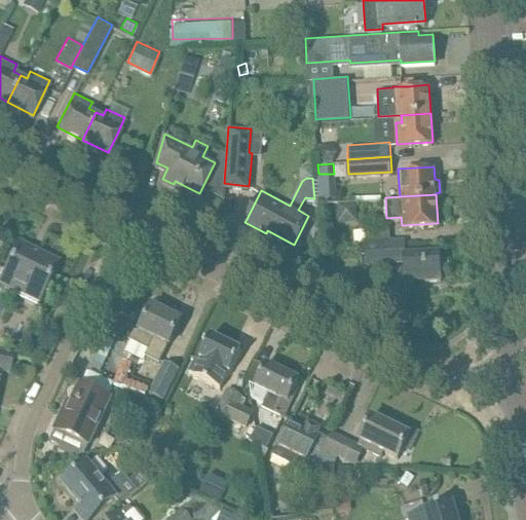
[(390,237),(388,222),(364,223),(365,238),(390,237)]
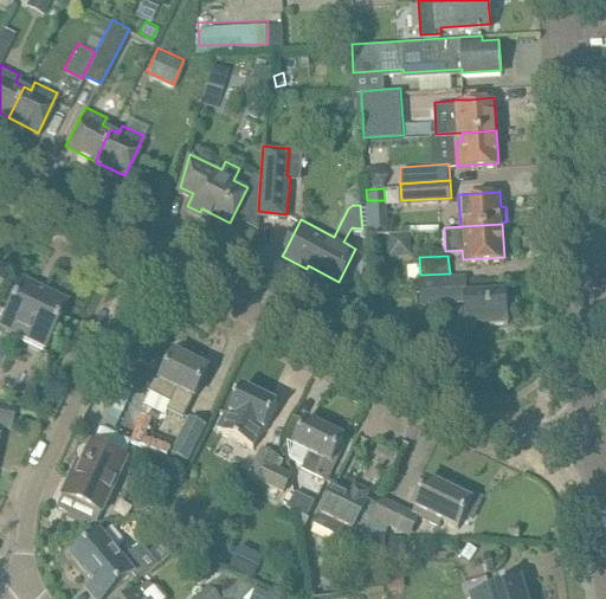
[(465,274),(450,274),(420,275),(421,301),(465,298),(465,307),(463,307),(446,336),(464,346),(477,321),(508,320),(505,288),(466,290),(465,274)]
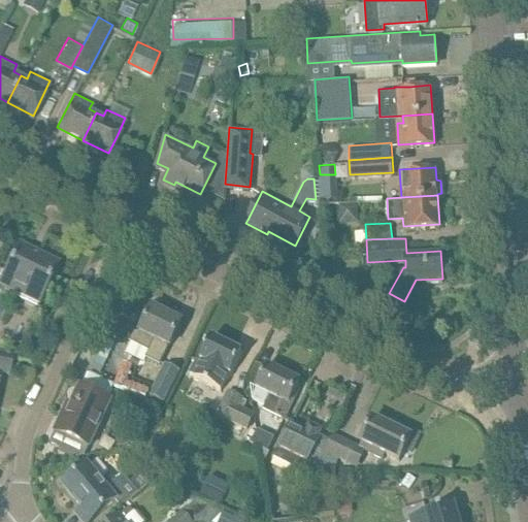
[(58,259),(19,239),(4,268),(0,266),(0,281),(37,299),(58,259)]
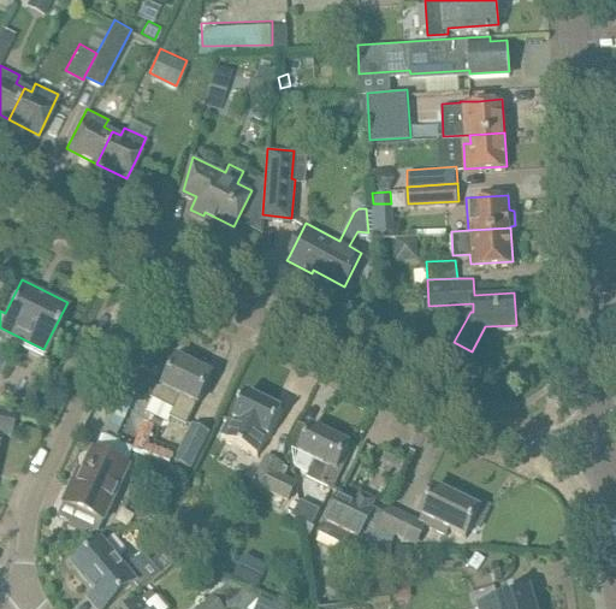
[(389,325),(381,341),(391,346),(401,341),(404,332),(389,325)]
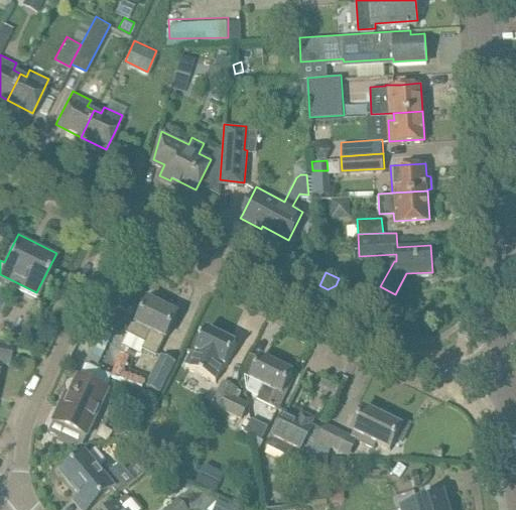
[(177,311),(148,297),(137,320),(132,317),(127,328),(128,329),(122,341),(153,356),(165,333),(167,333),(177,311)]
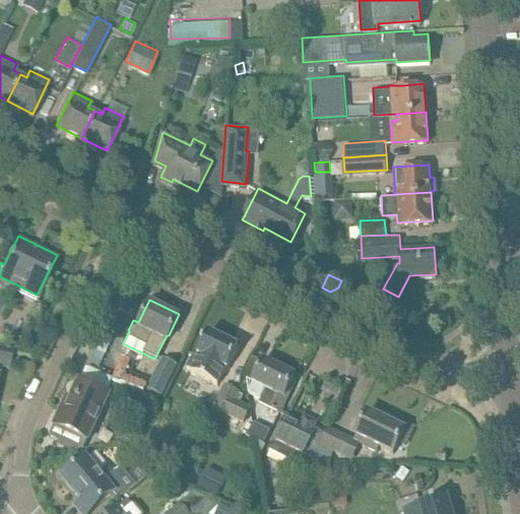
[(194,349),(187,364),(192,367),(191,369),(217,381),(225,365),(228,366),(238,343),(222,335),(223,332),(213,327),(211,330),(208,328),(197,351),(194,349)]
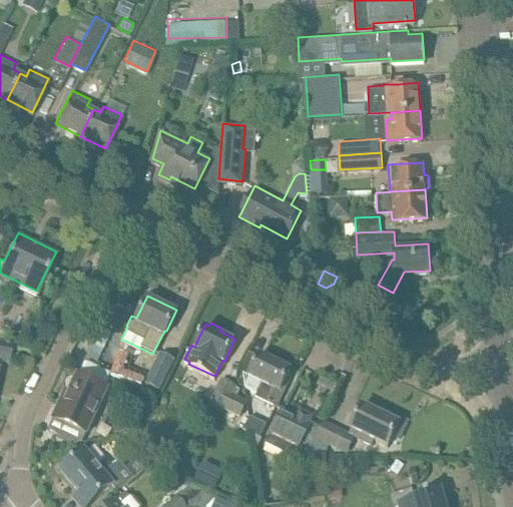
[(5,356),(12,341),(0,339),(0,357),(8,359),(9,357),(5,356)]
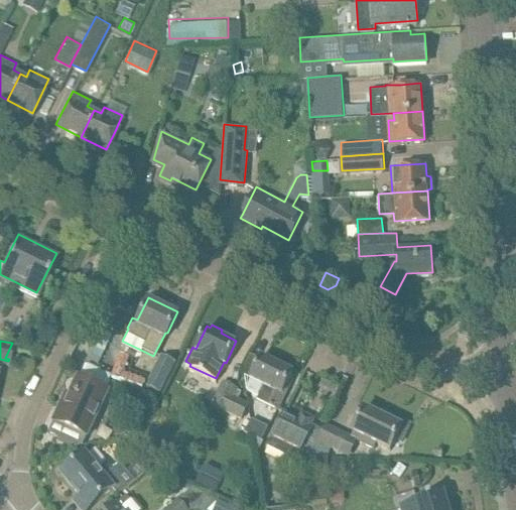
[(112,375),(143,386),(147,373),(129,367),(133,357),(120,352),(112,375)]
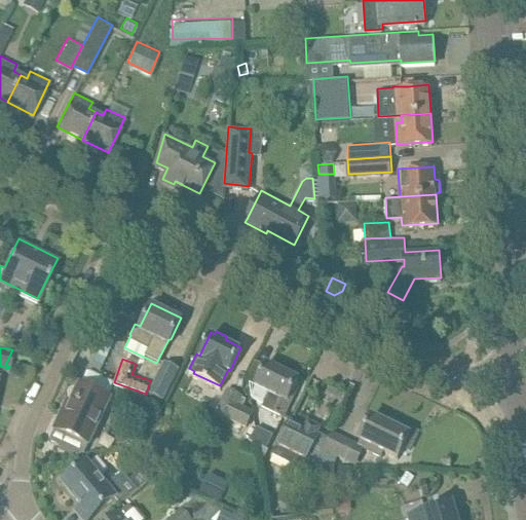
[(178,367),(164,360),(149,391),(162,398),(178,367)]
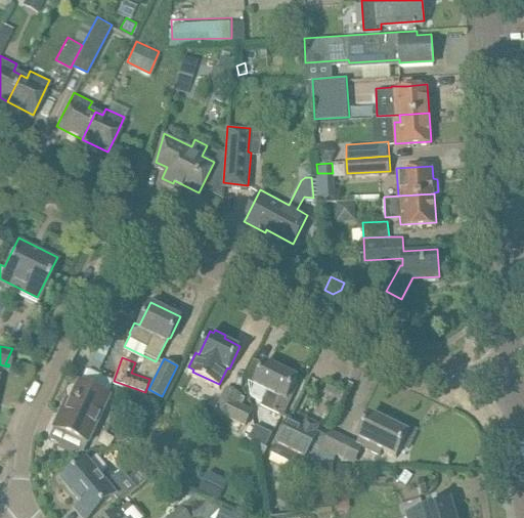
[(255,380),(249,376),(251,392),(263,398),(261,401),(269,405),(282,412),(285,406),(294,388),(291,387),(297,375),(265,358),(256,377),(255,380)]
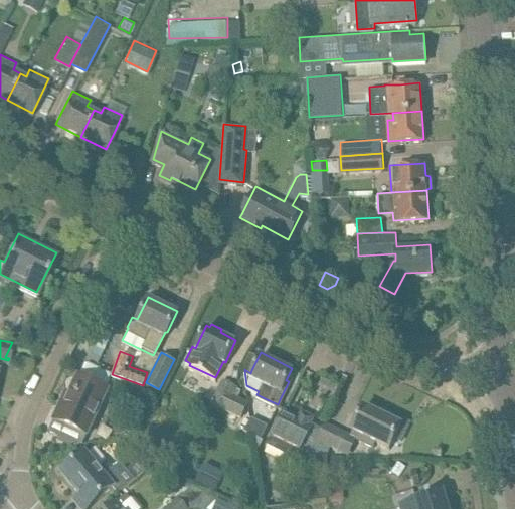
[(78,374),(64,402),(61,401),(54,415),(88,432),(109,388),(78,374)]
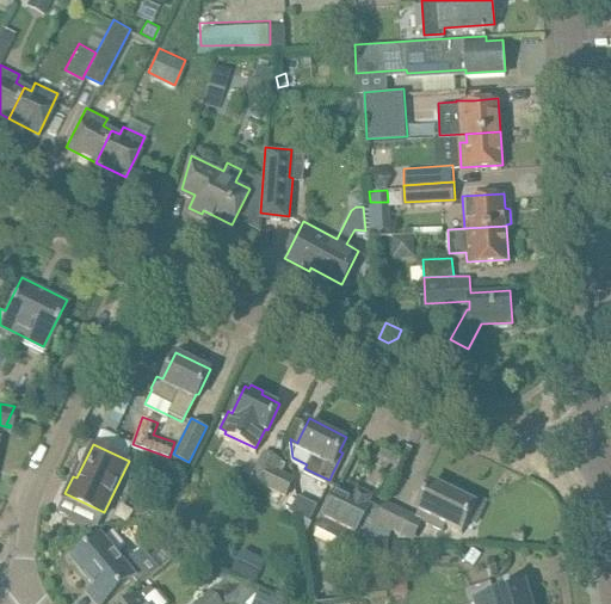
[(277,466),(281,456),(264,448),(251,474),(285,490),(292,474),(277,466)]
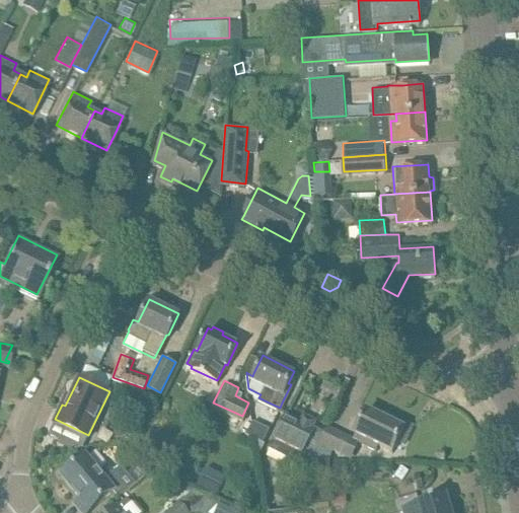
[(354,435),(377,447),(380,442),(393,448),(398,438),(403,440),(413,423),(392,413),(389,418),(367,407),(355,431),(356,431),(354,435)]
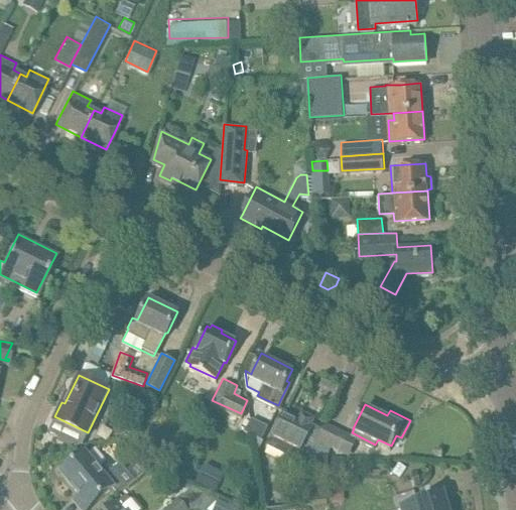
[(308,454),(323,427),(310,421),(313,415),(301,409),(299,415),(283,408),(274,426),(275,426),(269,439),(297,453),(292,462),(306,468),(305,501),(328,499),(328,455),(308,454)]
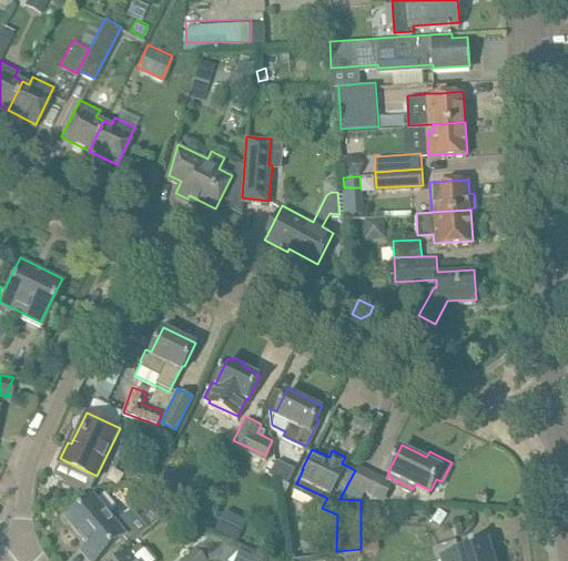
[(270,471),(287,480),(295,466),(276,457),(270,471)]
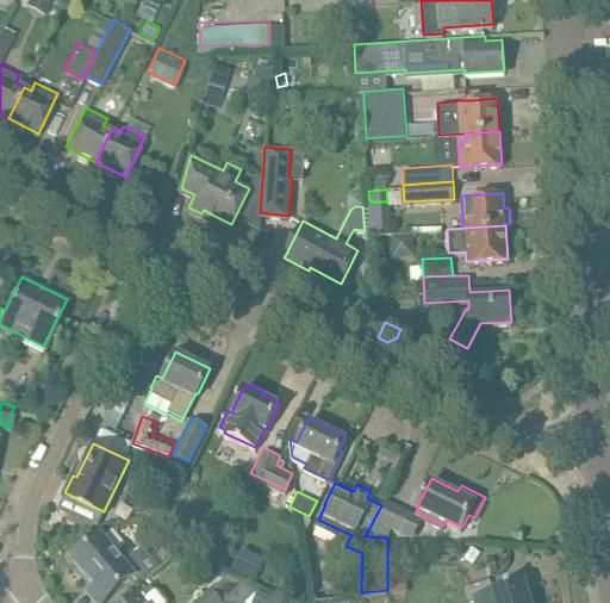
[(137,496),(134,502),(136,511),(150,508),(147,493),(137,496)]
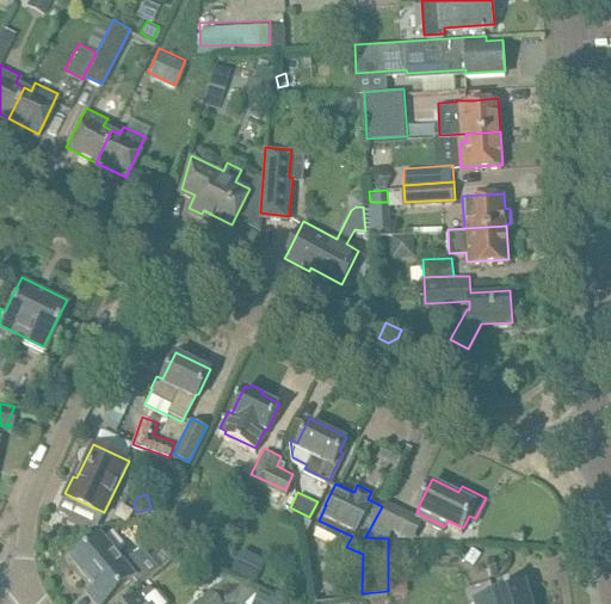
[(382,506),(365,537),(388,538),(394,524),(401,528),(409,511),(402,506),(386,498),(382,506)]
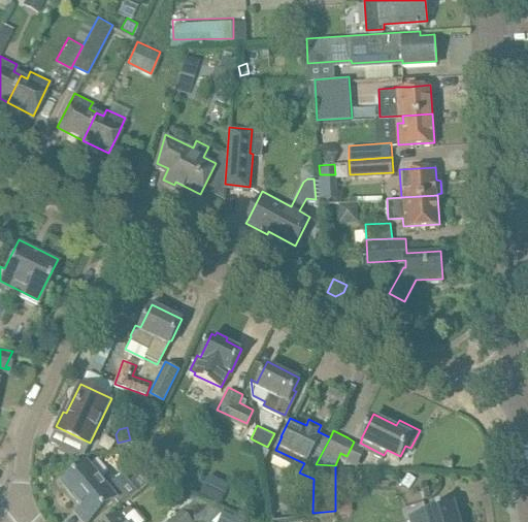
[(72,474),(63,481),(83,504),(76,510),(86,521),(116,496),(121,502),(138,488),(137,487),(130,478),(124,470),(106,485),(87,461),(77,468),(75,468),(72,470),(72,474)]
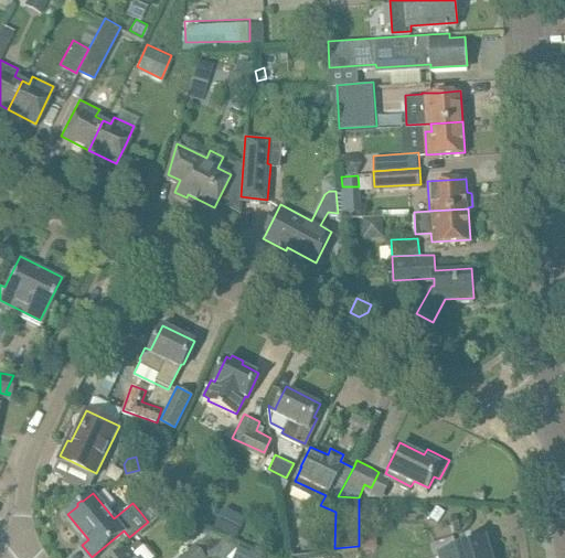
[(361,500),(361,513),(375,513),(375,500),(361,500)]
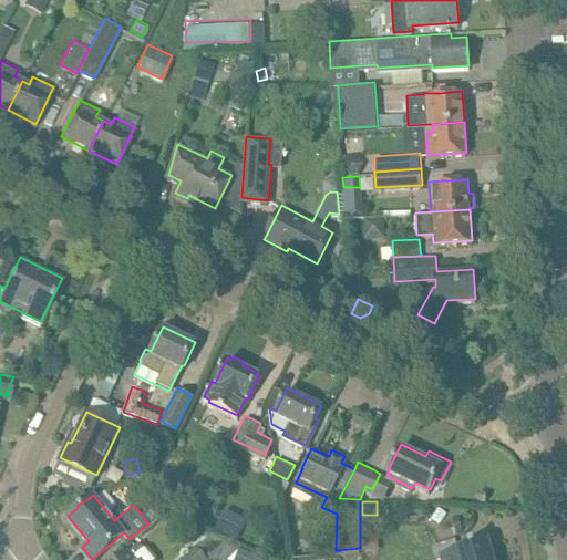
[(147,506),(140,512),(147,522),(155,516),(147,506)]
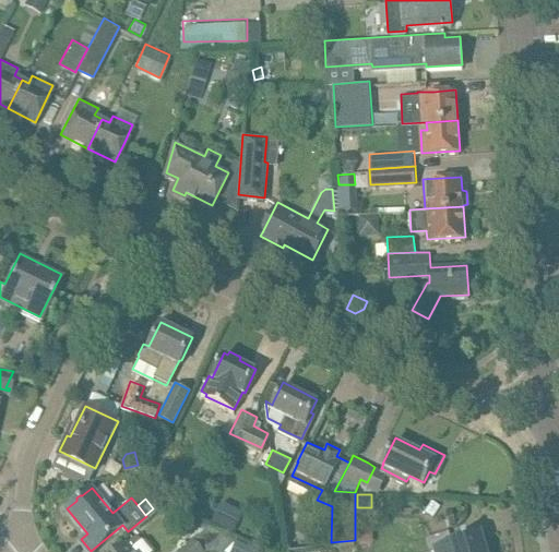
[(202,551),(225,532),(209,524),(193,537),(194,538),(177,551),(202,551)]
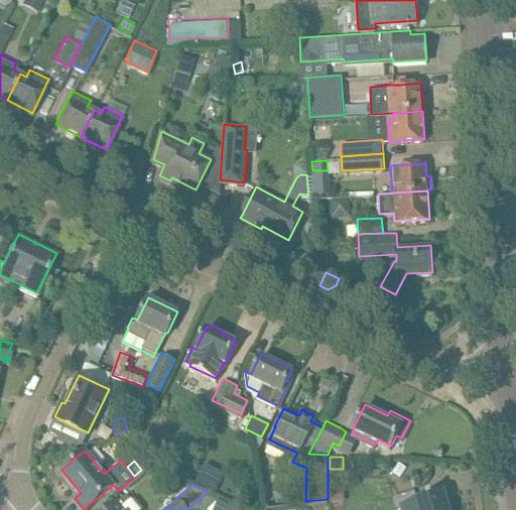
[(450,509),(443,488),(400,502),(402,509),(450,509)]
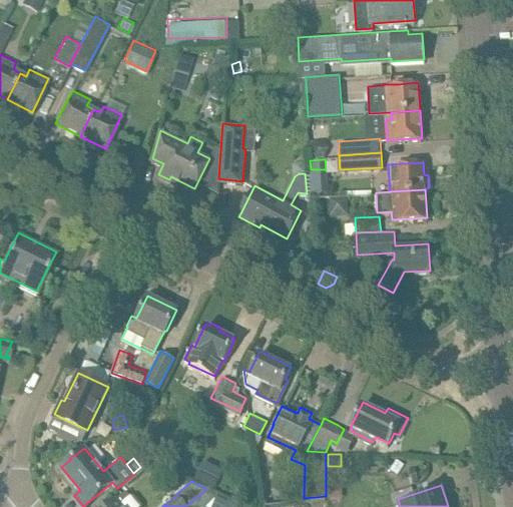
[(129,492),(126,488),(103,506),(140,506),(141,506),(141,502),(133,493),(129,492)]
